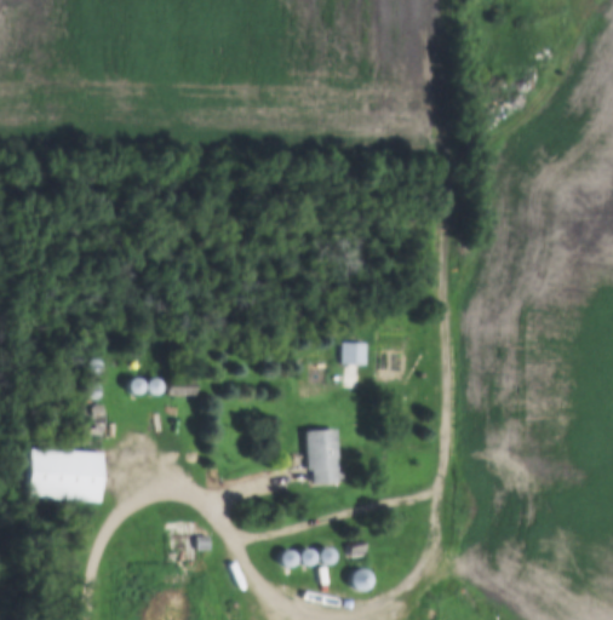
[(347,342),(372,343),(371,366),(345,365),(347,342)]
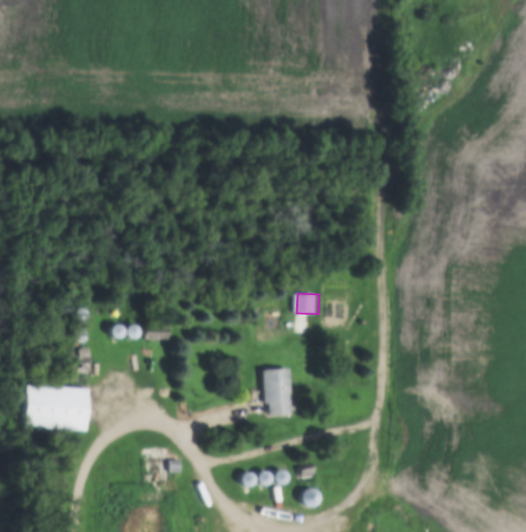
[(88,321),(86,322),(84,322),(82,321),(80,320),(79,319),(78,317),(78,315),(79,313),(80,311),(82,310),(84,310),(86,310),(88,311),(89,312),(90,314),(91,316),(90,318),(89,320),(88,321)]
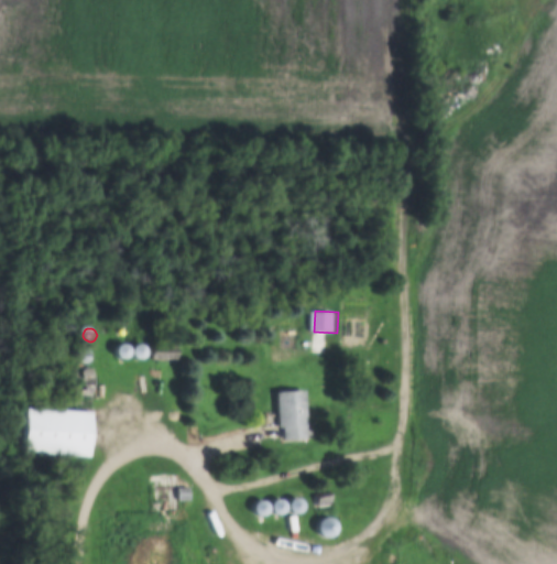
[(128,359),(124,359),(122,358),(120,357),(119,355),(118,353),(118,350),(119,347),(120,346),(122,344),(124,344),(128,344),(130,345),(132,346),(133,349),(133,351),(133,354),(131,356),(130,358),(128,359)]
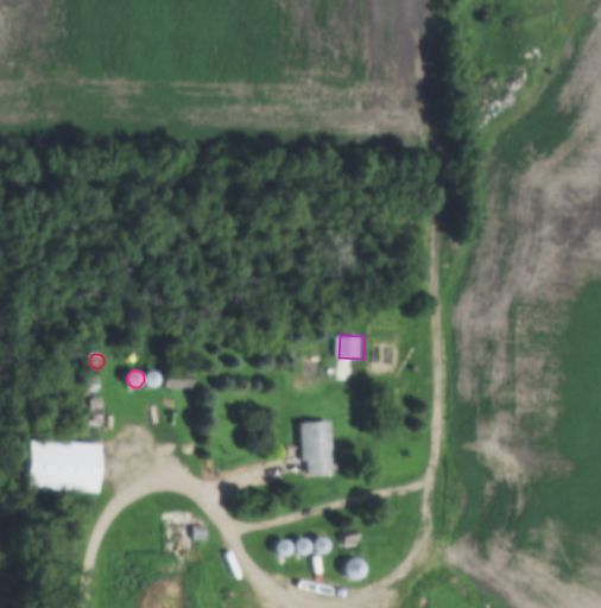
[(153,385),(156,385),(158,384),(159,382),(160,380),(160,378),(160,377),(159,374),(158,373),(156,372),(153,372),(151,372),(150,373),(149,375),(147,377),(147,379),(149,381),(150,382),(151,384),(153,385)]
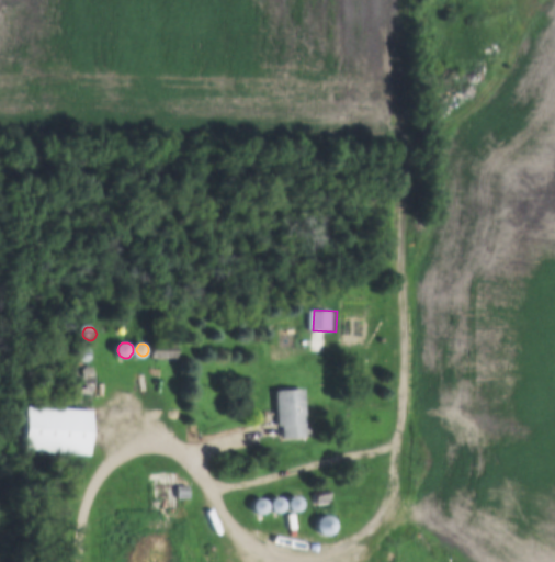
[(90,360),(92,360),(93,360),(95,359),(97,358),(98,356),(98,355),(98,352),(97,350),(94,349),(93,349),(91,349),(89,349),(88,350),(86,352),(86,355),(86,356),(87,358),(88,359),(90,360)]
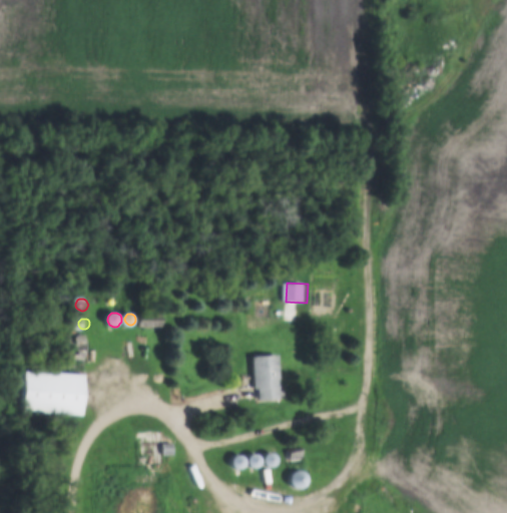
[(142,319),(142,326),(164,327),(165,320),(142,319)]
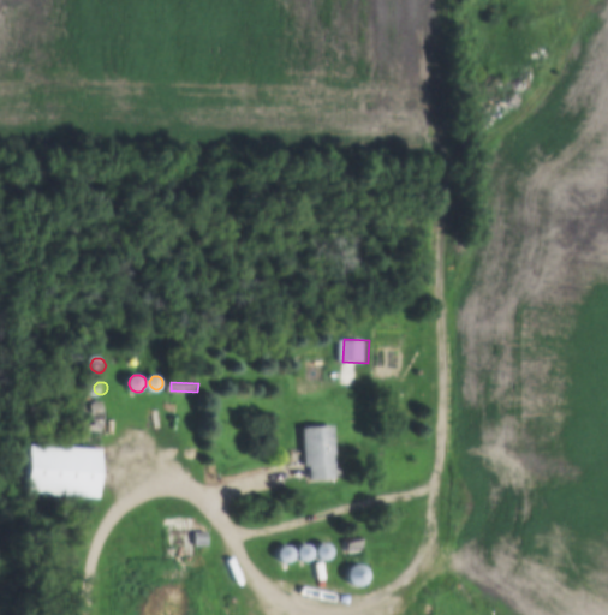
[(83,400),(106,400),(106,429),(83,429),(83,400)]
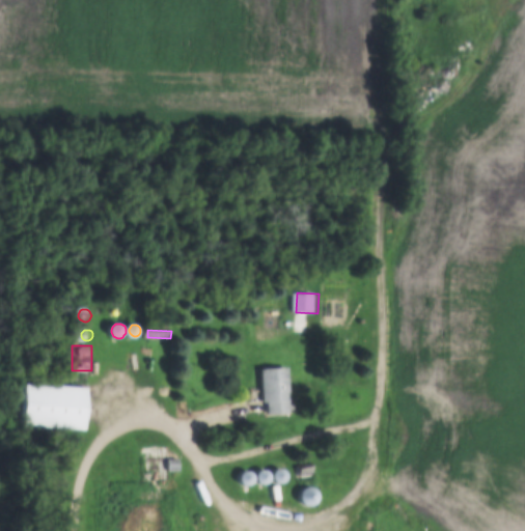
[(264,367),(291,366),(293,415),(271,415),(271,401),(265,401),(264,367)]
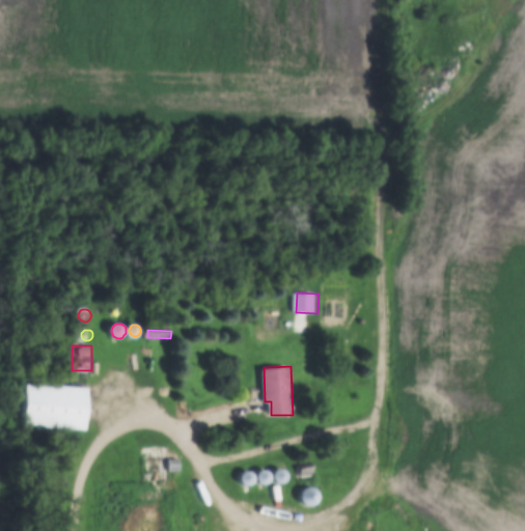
[(26,382),(23,426),(89,431),(92,387),(26,382)]
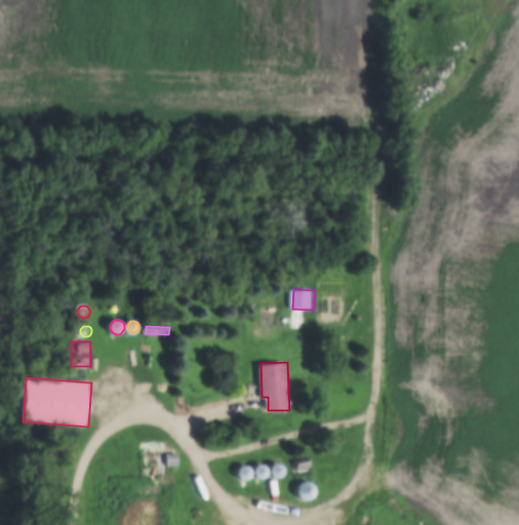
[(169,454),(181,454),(181,468),(169,468),(169,454)]
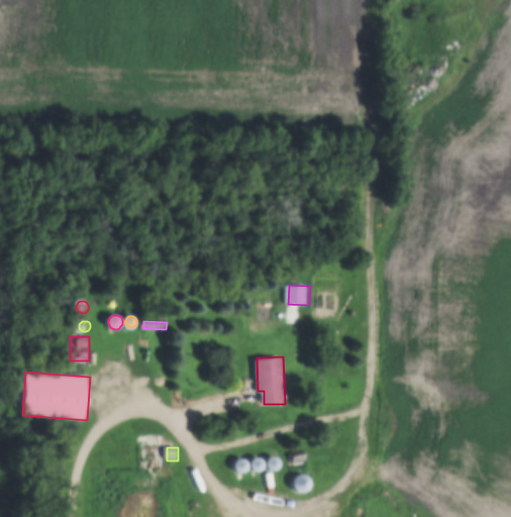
[(279,472),(277,473),(274,473),(272,472),(269,471),(268,469),(267,466),(268,463),(269,460),(270,458),(273,457),(275,457),(278,457),(280,458),(281,460),(282,462),(283,466),(282,468),(281,470),(279,472)]
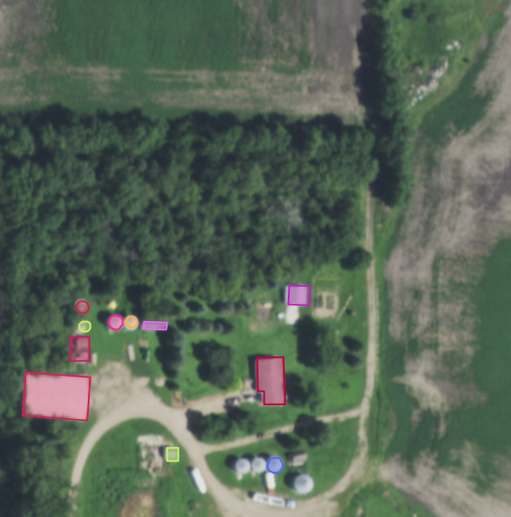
[(243,475),(241,475),(239,474),(236,472),(235,470),(234,468),(234,466),(235,462),(237,460),(239,459),(241,458),(244,458),(246,459),(248,461),(249,464),(250,467),(249,470),(248,472),(246,474),(243,475)]
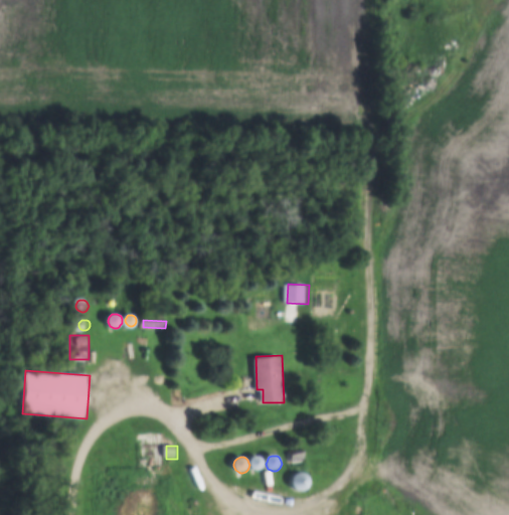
[(256,470),(258,470),(261,470),(262,468),(264,466),(264,464),(264,462),(263,460),(261,458),(259,457),(257,457),(255,458),(252,459),(251,460),(250,462),(250,464),(250,466),(251,468),(253,470),(256,470)]
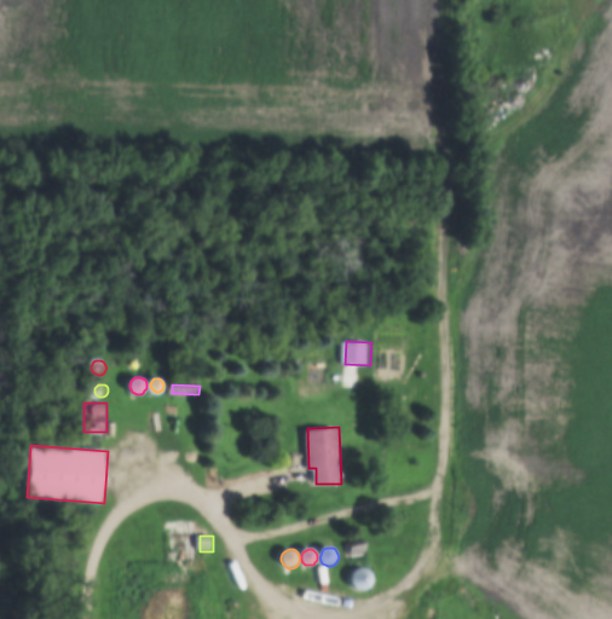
[(382,576),(403,576),(403,562),(382,562),(382,576)]
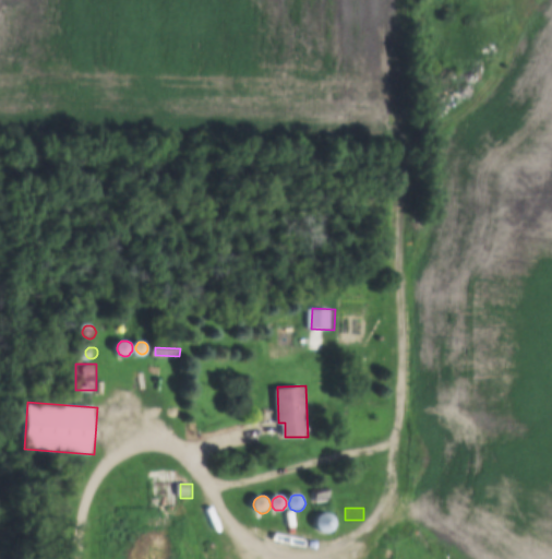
[(327,532),(331,532),(333,531),(336,528),(337,525),(337,523),(337,520),(335,516),(333,514),(330,513),(326,513),(324,514),(321,516),(320,519),(319,521),(319,524),(320,527),(321,530),(324,532),(327,532)]
